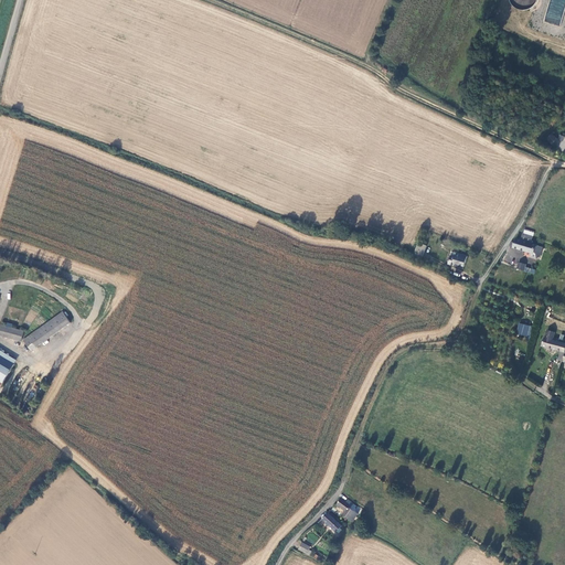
[(537,4),(536,0),(511,0),(513,11),(532,8),(532,6),(537,4)]
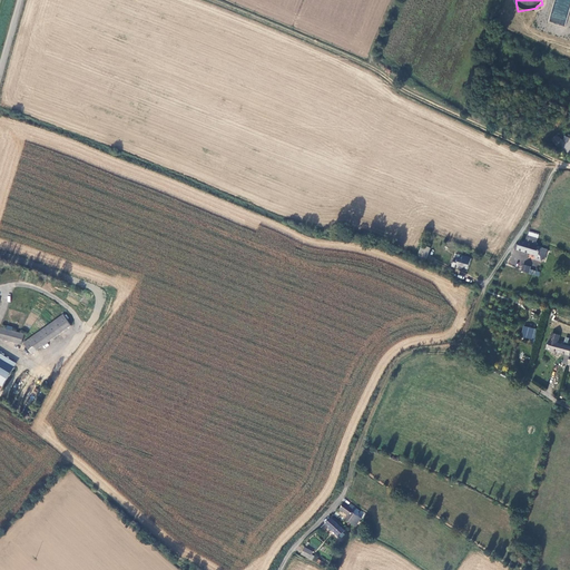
[(569,0),(554,0),(549,21),(566,26),(569,8),(569,0)]
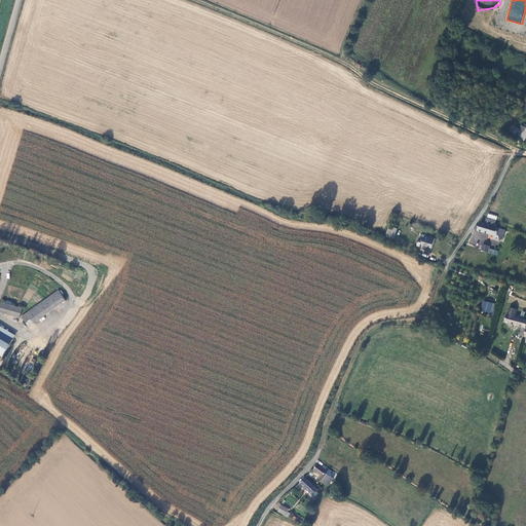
[(509,130),(515,135),(518,128),(513,124),(509,130)]
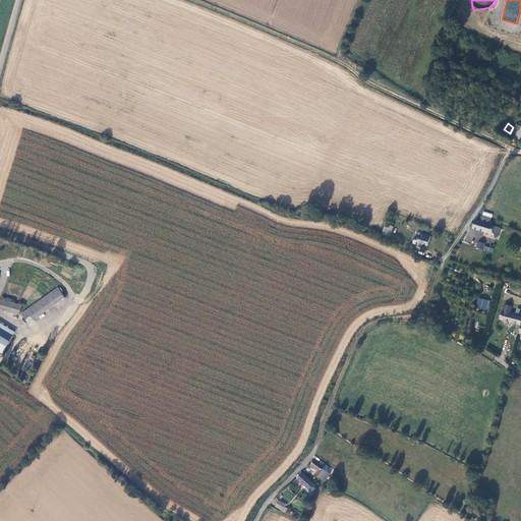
[(491,224),(491,220),(494,215),(485,212),(481,221),(491,224)]
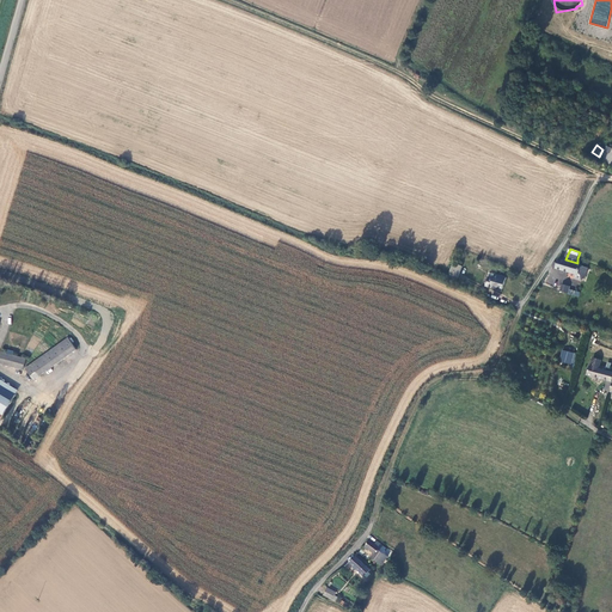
[(585,276),(586,277),(588,268),(577,263),(565,259),(561,258),(558,263),(556,262),(554,268),(576,274),(585,276)]
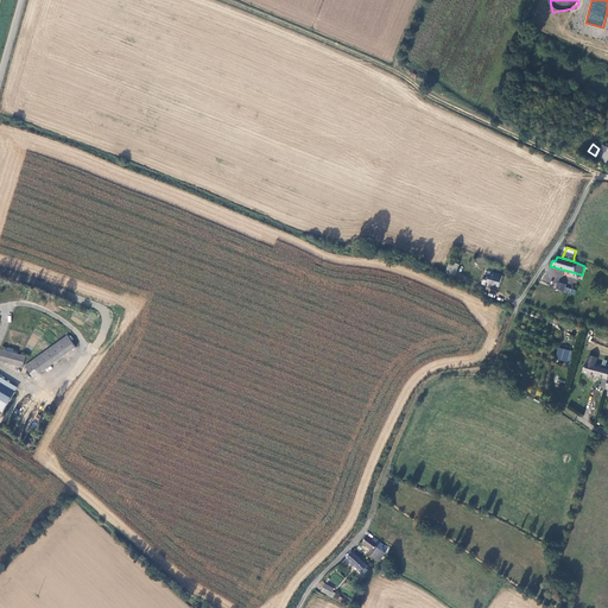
[(458,265),(449,261),(443,276),(453,280),(458,265)]
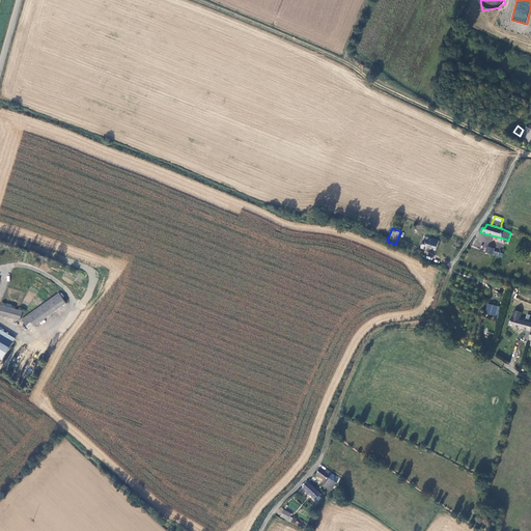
[(434,251),(435,245),(425,242),(422,242),(420,249),(427,251),(428,249),(434,251)]
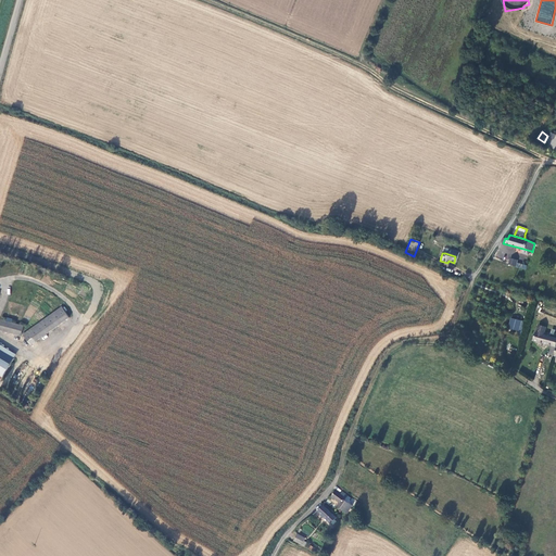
[(512,260),(510,265),(523,268),(525,266),(518,264),(519,262),(512,260)]
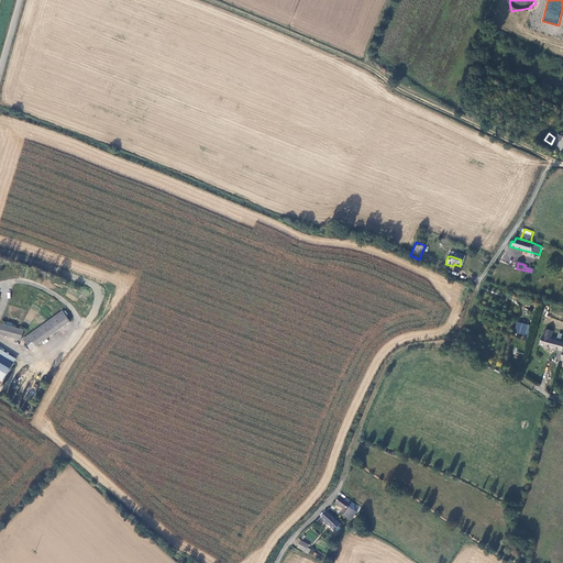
[(63,310),(23,338),(32,349),(70,321),(63,310)]
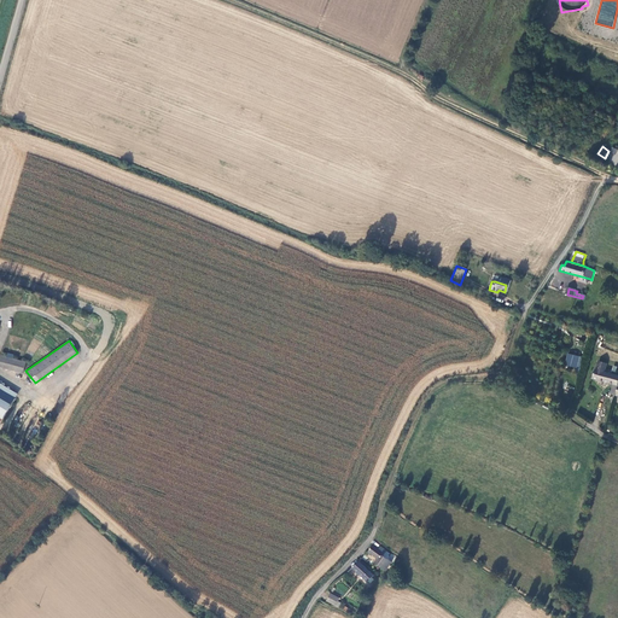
[(566,354),(565,366),(579,368),(581,356),(566,354)]
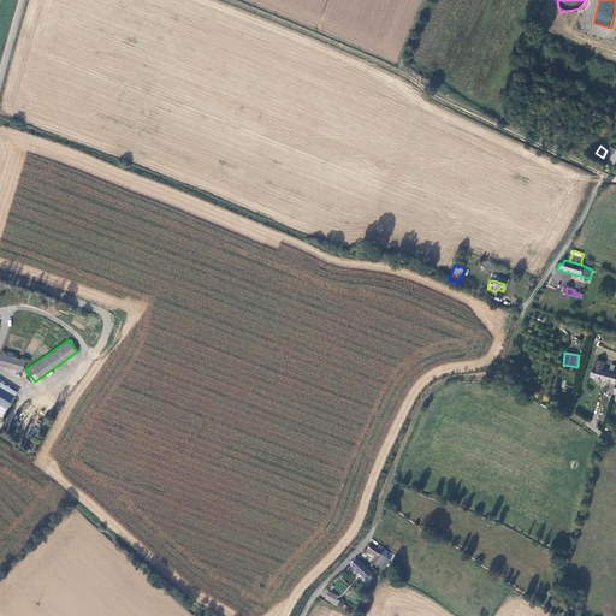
[(27,360),(3,354),(0,362),(0,365),(23,372),(27,360)]
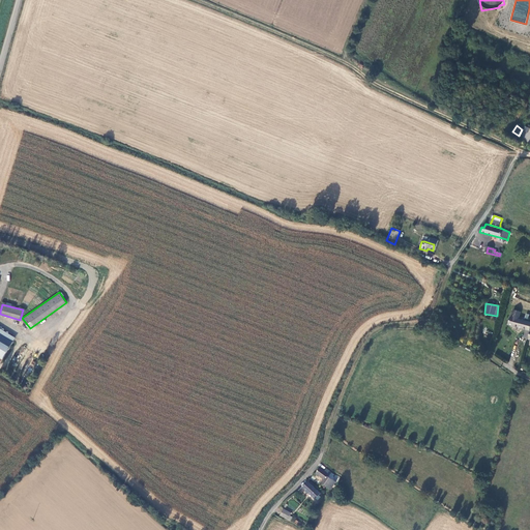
[(518,316),(511,314),(509,320),(516,322),(518,316)]
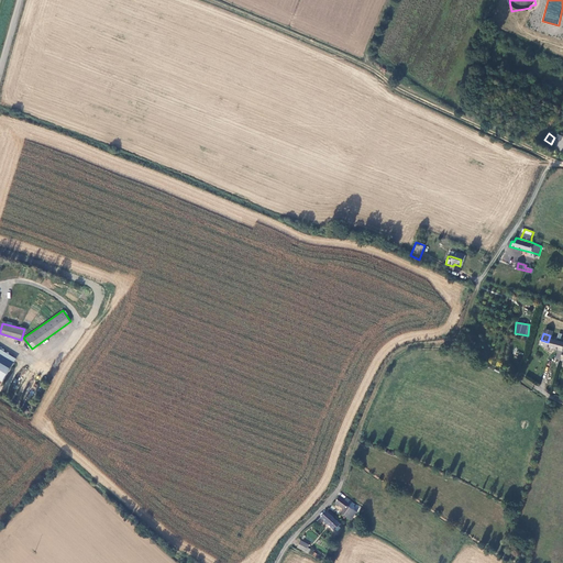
[(559,363),(562,346),(548,342),(541,340),(540,340),(537,348),(555,353),(553,362),(559,363)]
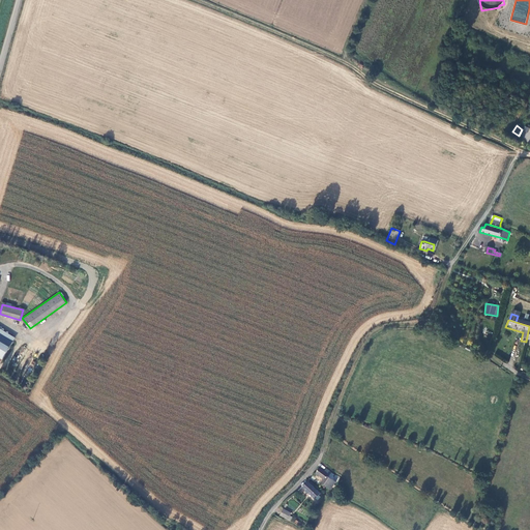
[(0,333),(15,342),(17,339),(0,329),(0,333)]
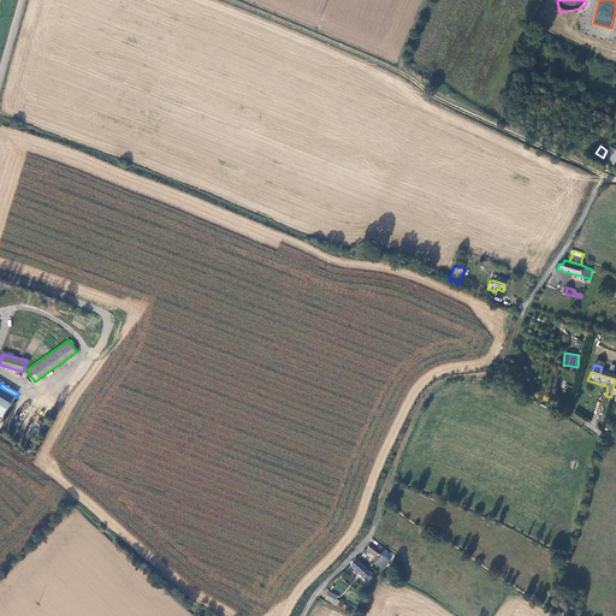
[(17,397),(0,388),(0,403),(10,409),(17,397)]
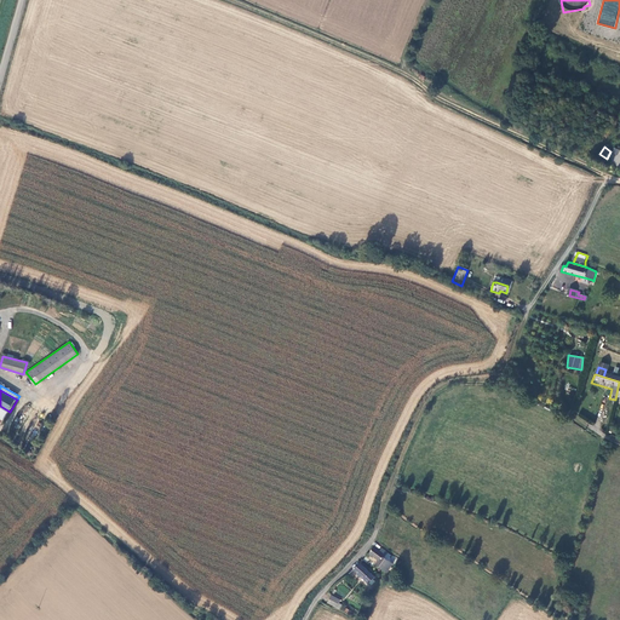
[(0,406),(0,425),(3,426),(10,412),(0,406)]
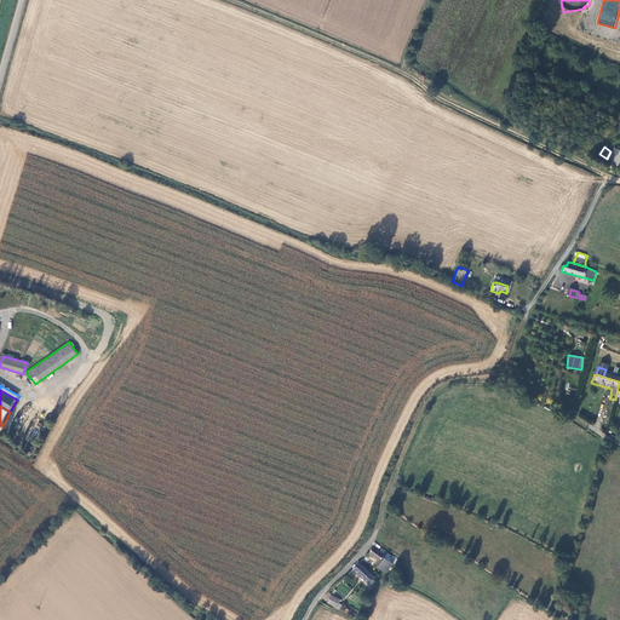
[(378,554),(372,549),(367,556),(379,564),(377,568),(385,574),(390,566),(382,560),(386,555),(380,550),(378,554)]
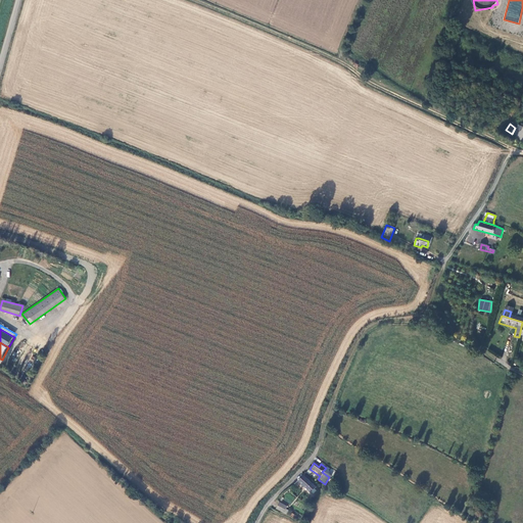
[(315,489),(301,478),(296,483),(310,494),(315,489)]
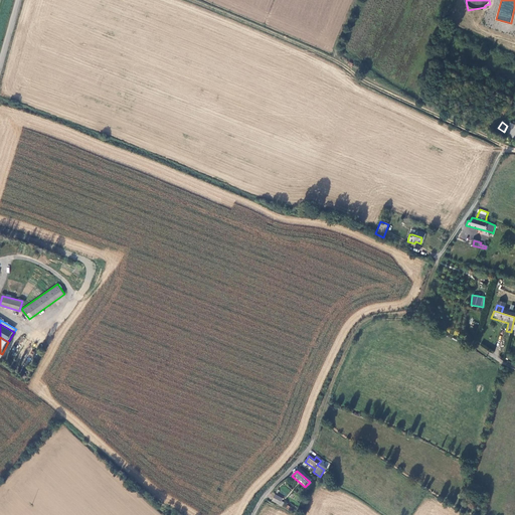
[(283,505),(284,502),(282,501),(283,498),(275,494),(272,502),(283,505)]
